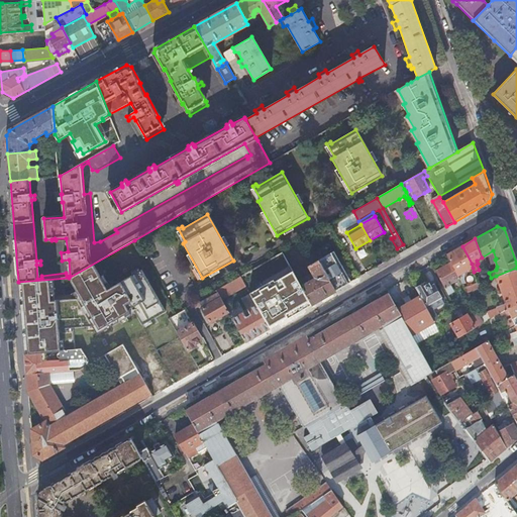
[(462,246),(447,254),(451,262),(457,273),(463,270),(464,272),(473,268),(472,264),(462,246)]
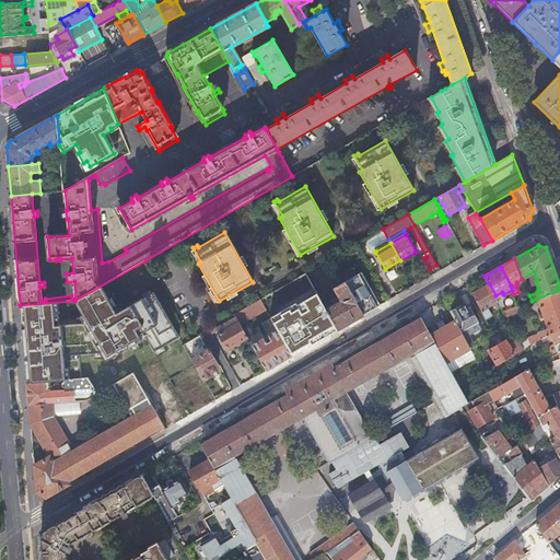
[(312,284),(306,273),(280,289),(287,299),(312,284)]
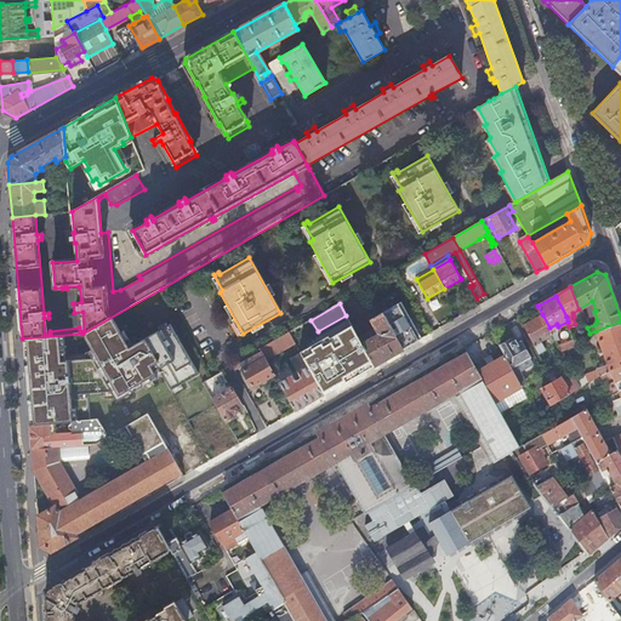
[(402,303),(382,313),(403,349),(421,340),(402,303)]
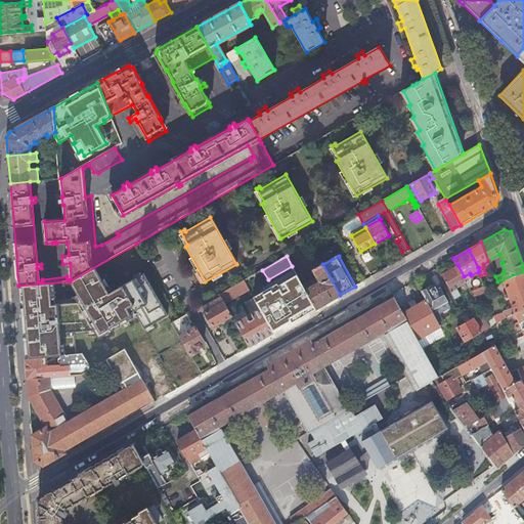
[(322,264),(319,259),(310,264),(313,269),(313,270),(321,286),(319,287),(319,285),(316,285),(305,291),(316,309),(340,295),(322,264)]
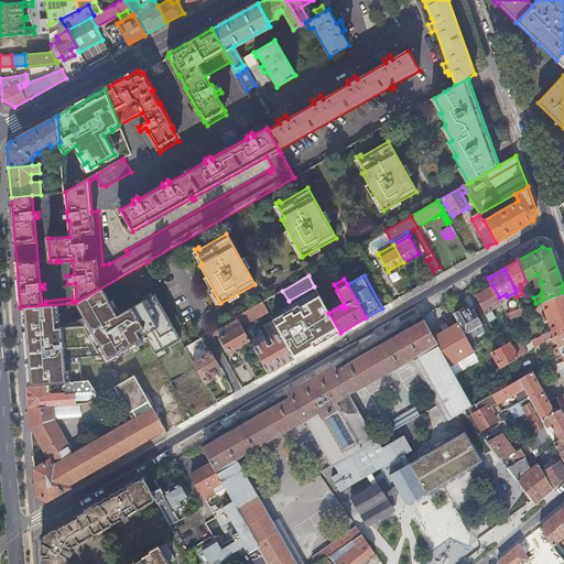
[(499,297),(492,285),(475,295),(489,322),(496,318),(491,310),(499,305),(501,308),(503,307),(499,297)]
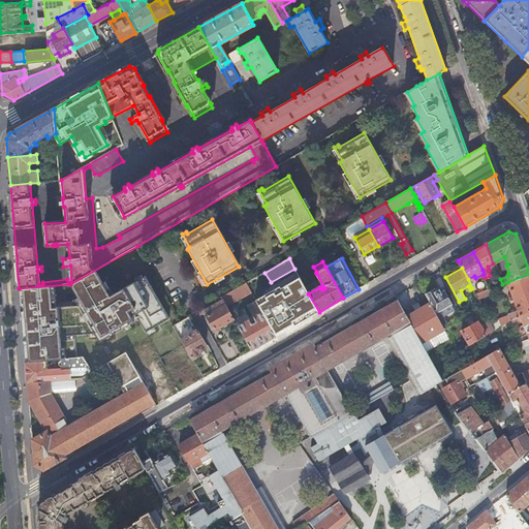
[(54,286),(19,288),(25,363),(41,362),(44,361),(58,360),(76,358),(74,336),(88,335),(99,334),(101,337),(103,340),(138,320),(146,333),(169,319),(145,276),(114,294),(111,297),(102,283),(95,271),(72,284),(72,288),(79,298),(83,306),(73,307),(56,308),(54,286)]
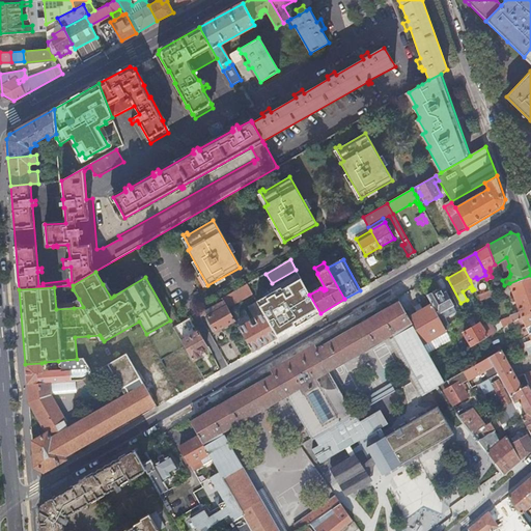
[(272,283),(266,274),(248,284),(253,294),(272,283)]
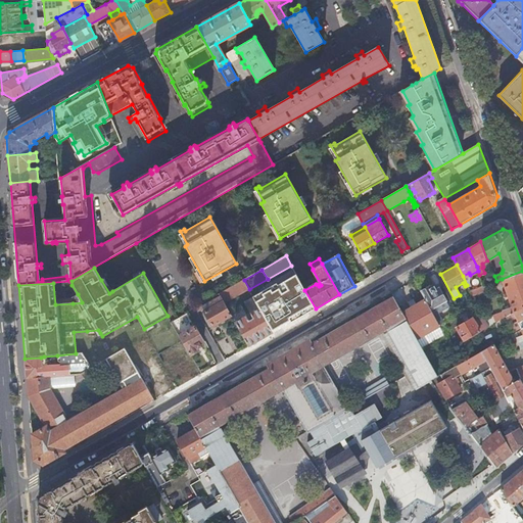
[(506,317),(522,306),(522,271),(502,279),(506,291),(504,291),(506,297),(508,296),(512,306),(502,311),(503,312),(492,316),(495,323),(506,317)]
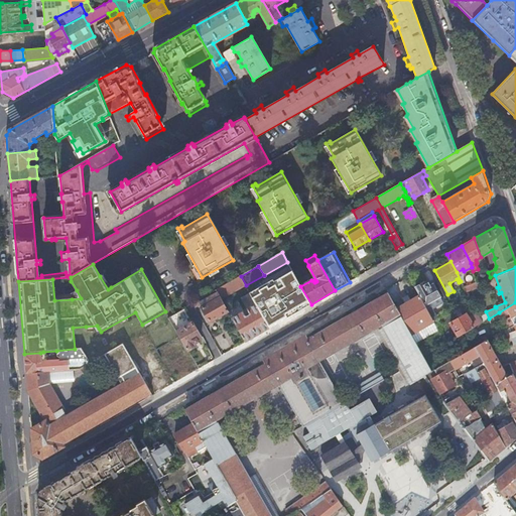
[(311,304),(300,286),(291,268),(284,272),(291,285),(294,284),(296,288),(284,295),(294,314),(311,304)]
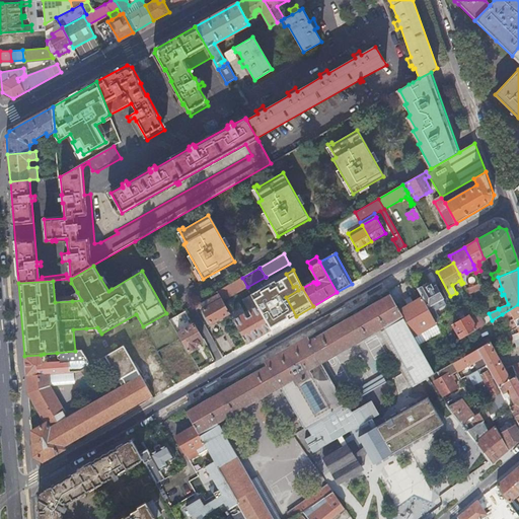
[(103,276),(100,278),(108,291),(112,289),(103,276)]
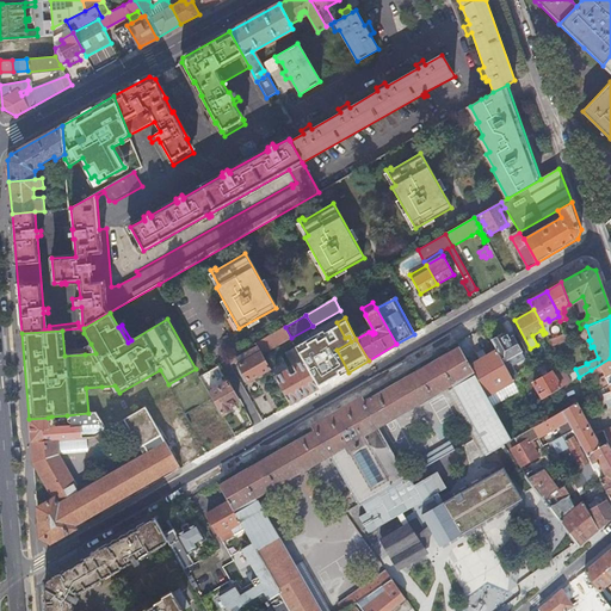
[(565,335),(561,326),(549,329),(553,339),(565,335)]
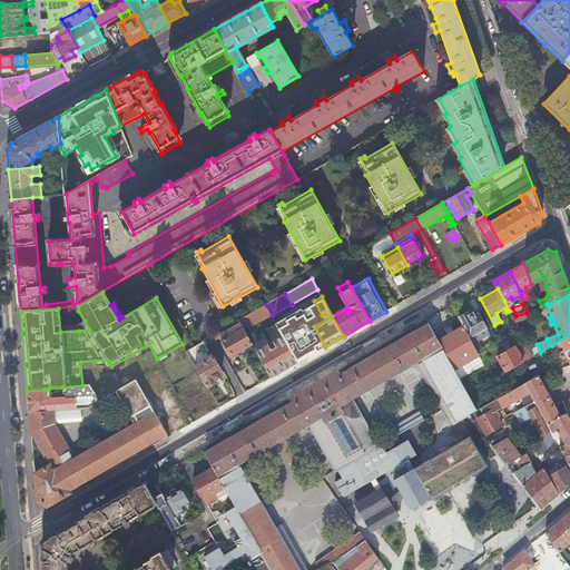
[(469,312),(459,317),(463,326),(469,336),(473,334),(478,332),(480,336),(488,333),(485,327),(478,314),(474,316),(473,313),(470,315),(469,312)]
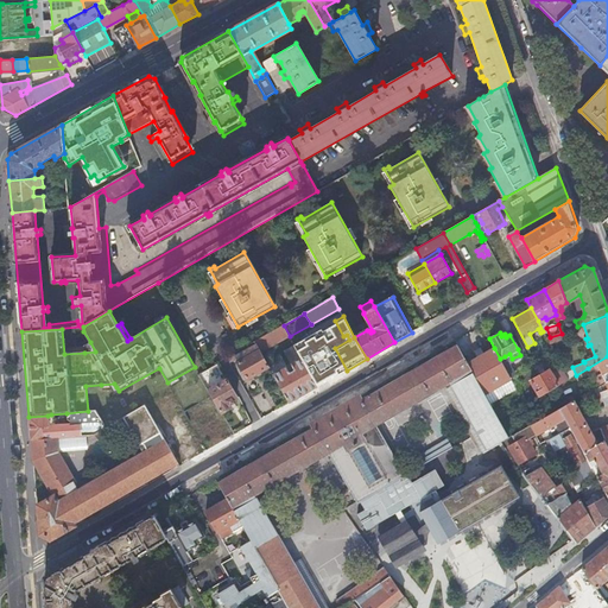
[(320,340),(316,334),(305,340),(303,350),(320,340)]
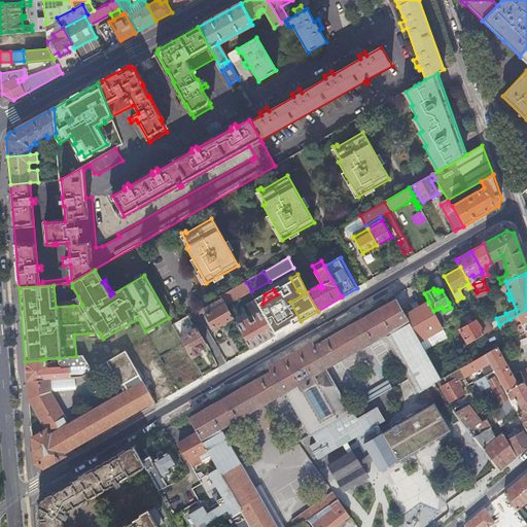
[(277,294),(262,304),(270,317),(273,315),(276,320),(275,320),(282,331),(293,324),(277,294)]
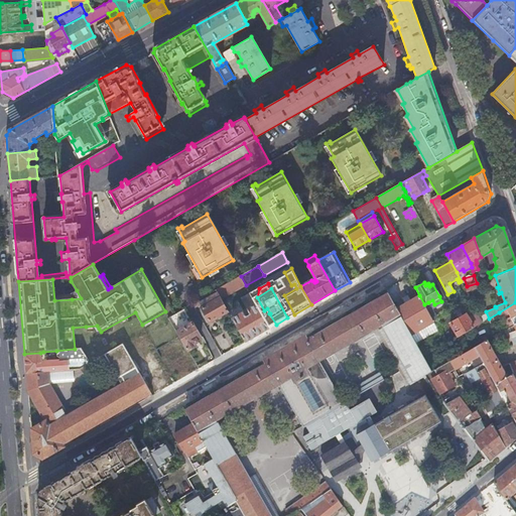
[(77,290),(71,294),(72,299),(81,298),(77,290)]
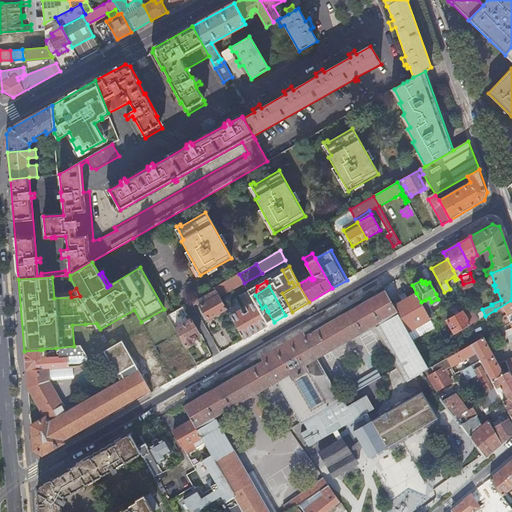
[(215,294),(201,301),(203,304),(218,295),(214,288),(204,294),(206,297),(214,292),(215,294)]
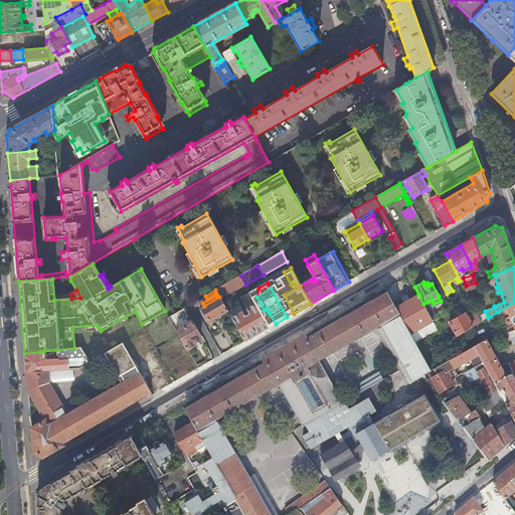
[(427,372),(432,370),(415,341),(396,308),(387,293),(307,340),(304,336),(275,352),(264,359),(266,363),(185,409),(192,423),(198,433),(217,422),(215,419),(278,383),(303,426),(343,402),(318,359),(380,323),(382,326),(412,380),(427,372)]
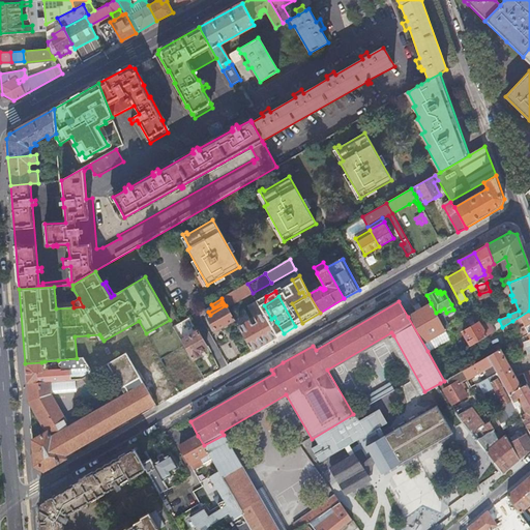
[(417,311),(408,317),(428,351),(450,337),(447,332),(445,329),(436,313),(431,303),(420,308),(417,311)]
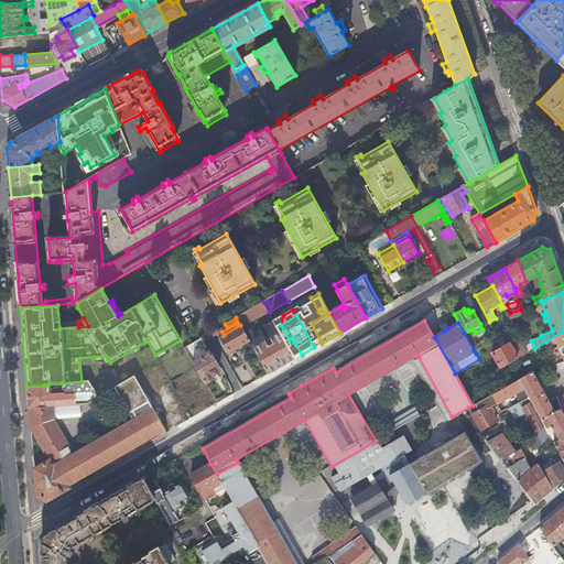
[(229,353),(250,342),(240,325),(224,335),(220,337),(229,353)]
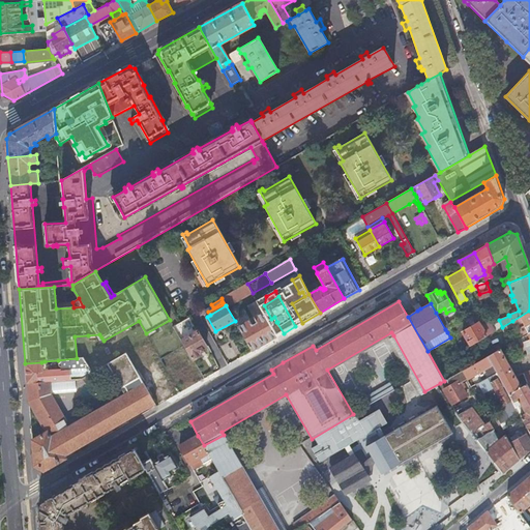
[(198,312),(201,317),(208,312),(206,307),(198,312)]
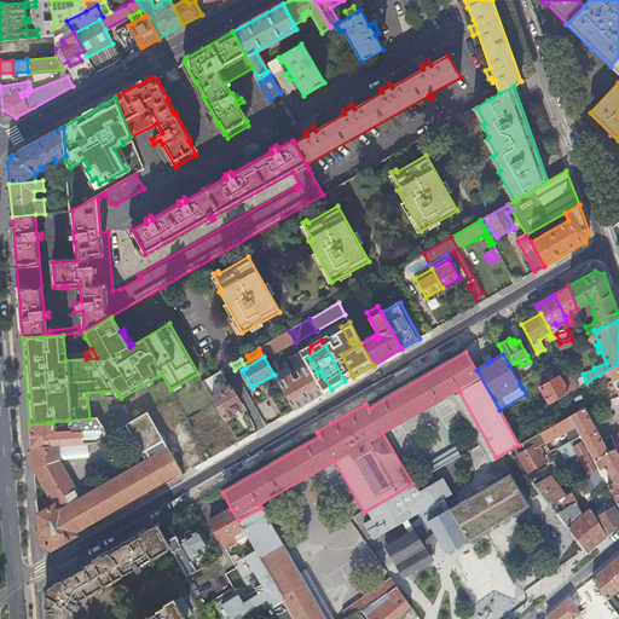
[(520,385),(525,382),(516,366),(515,366),(514,363),(509,365),(520,385)]
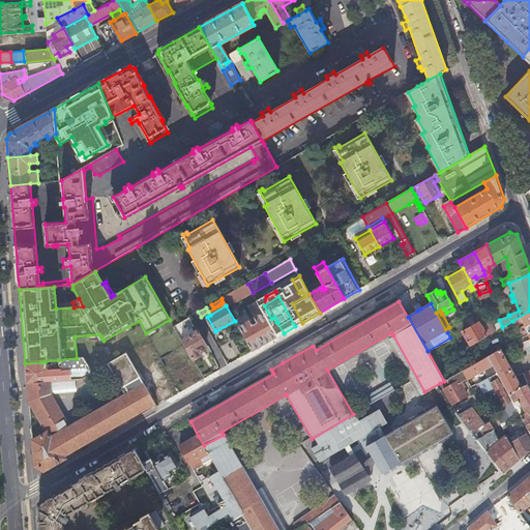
[(527,332),(528,333),(529,331),(529,311),(512,321),(514,326),(523,321),(527,332)]
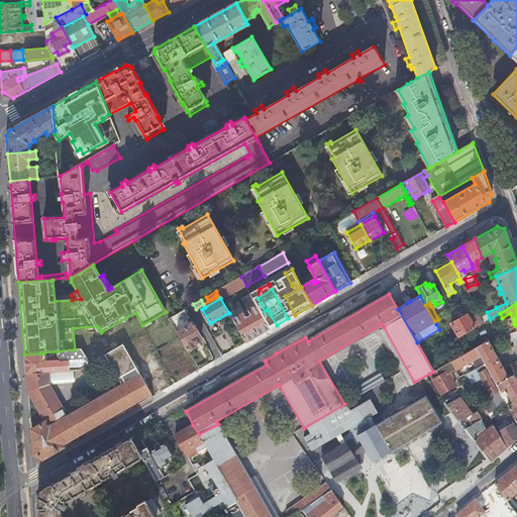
[(232,319),(246,342),(271,329),(256,304),(247,310),(250,313),(250,314),(247,316),(245,316),(243,312),(232,319)]
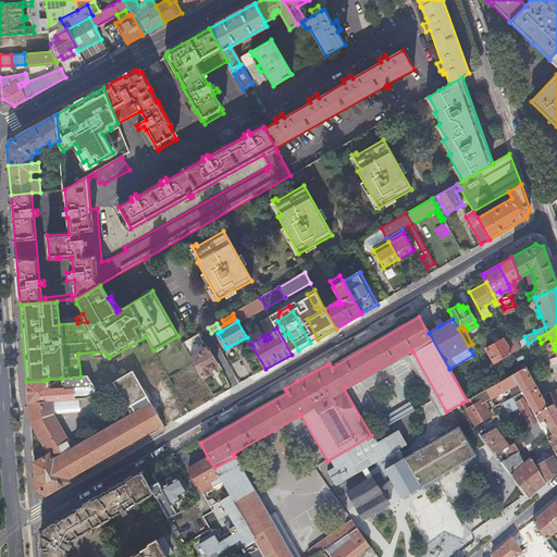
[(531,348),(541,343),(539,337),(528,344),(531,348)]
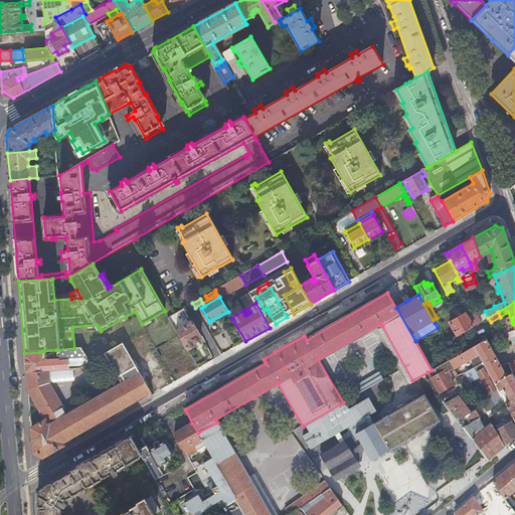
[(450,322),(457,336),(473,327),(466,313),(450,322)]
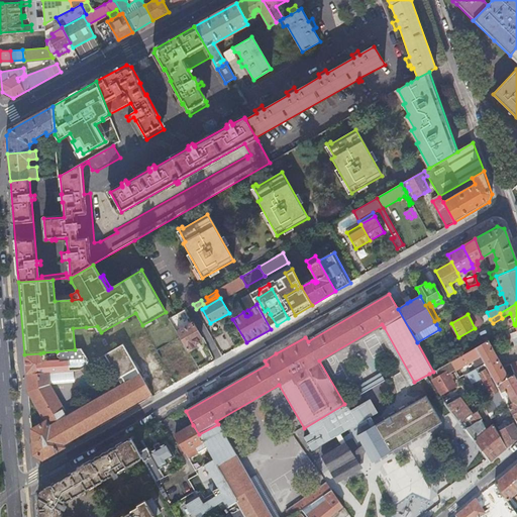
[(178,332),(188,351),(197,346),(196,345),(199,343),(198,340),(202,338),(193,323),(178,332)]
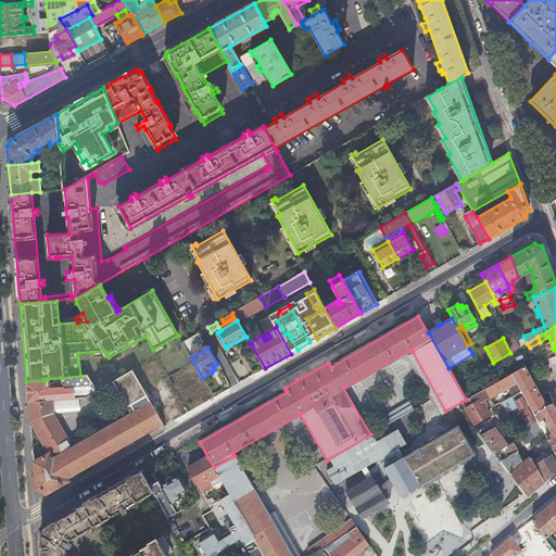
[(512,374),(517,383),(521,391),(528,404),(534,415),(552,404),(555,401),(555,348),(554,350),(555,355),(555,388),(540,395),(525,366),(512,374)]
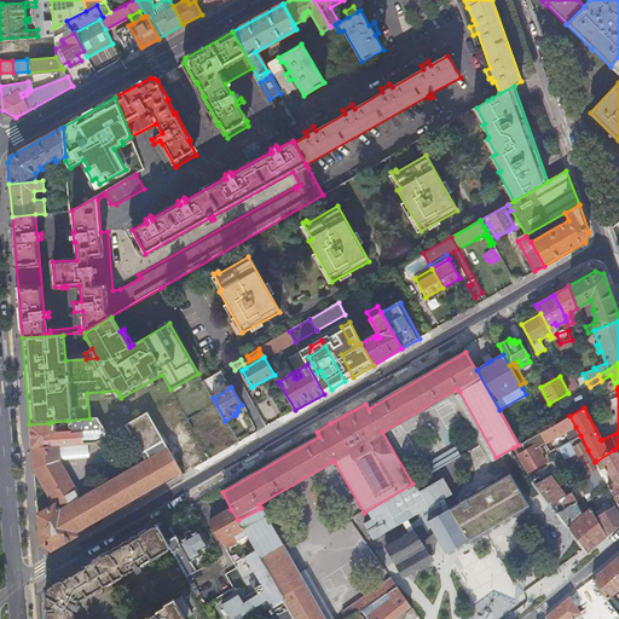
[(496,457),(460,392),(451,397),(479,445),(487,462),(496,457)]
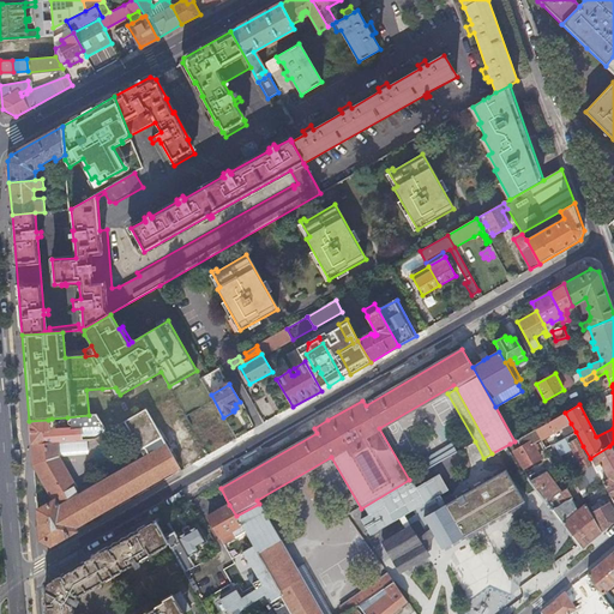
[(178,399),(161,409),(186,455),(203,445),(178,399)]
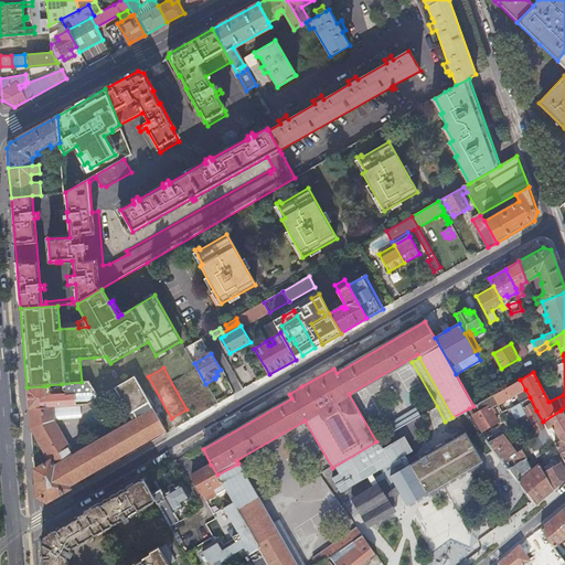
[(78,484),(85,481),(83,478),(164,432),(134,377),(116,388),(135,420),(74,456),(53,422),(53,416),(52,407),(29,409),(31,428),(50,461),(34,470),(36,498),(46,503),(70,489),(68,487),(76,482),(78,484)]
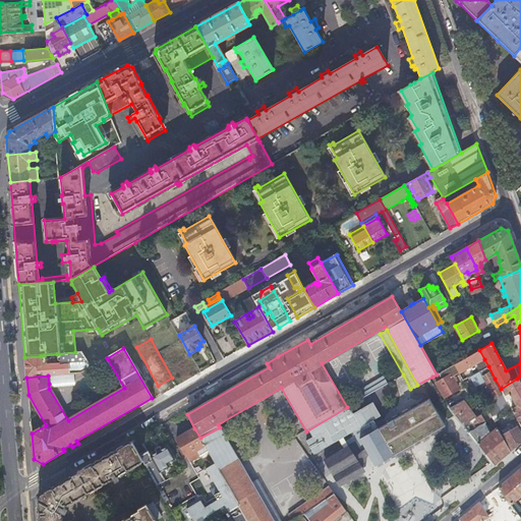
[(454,364),(459,373),(477,363),(484,359),(479,350),(454,364)]
